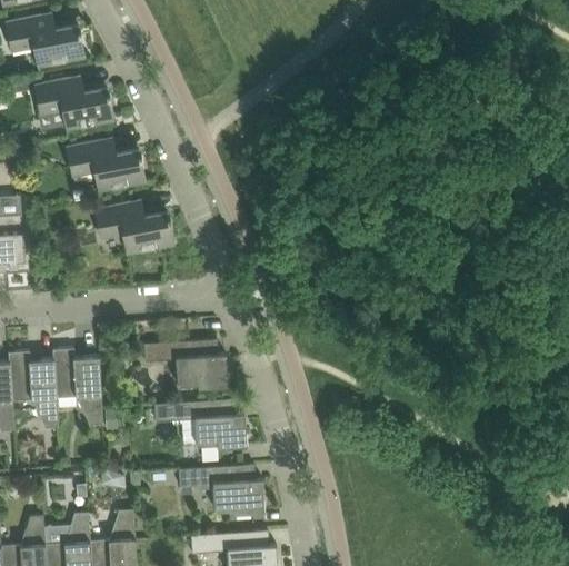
[(78,25),(55,29),(52,15),(41,17),(20,21),(6,23),(12,52),(35,48),(38,68),(63,62),(86,58),(80,35),(82,33),(81,29),(79,29),(78,25)]
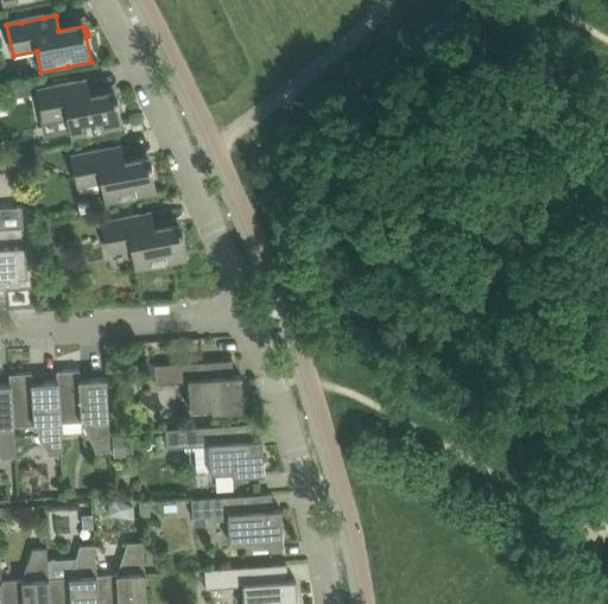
[(86,82),(75,84),(51,89),(45,90),(37,91),(44,122),(68,118),(71,139),(99,133),(121,129),(116,103),(119,103),(118,99),(115,99),(114,93),(89,97),(86,82)]
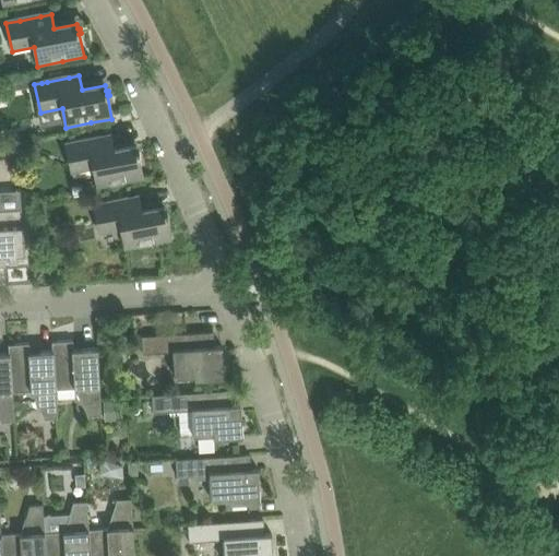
[(39,77),(11,82),(13,93),(35,89),(34,84),(42,83),(39,77)]
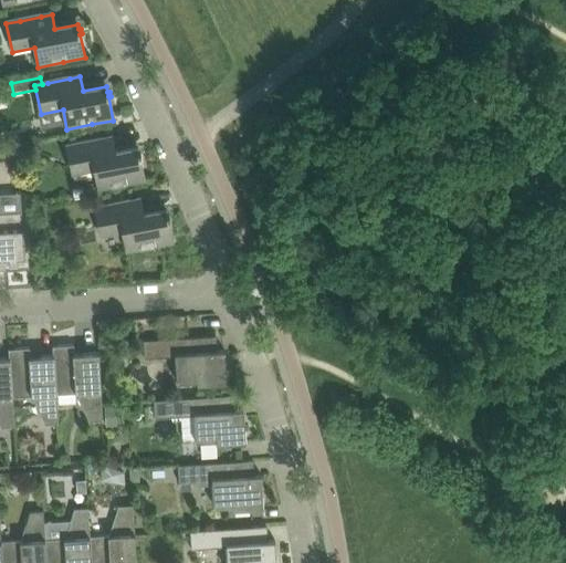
[(112,138),(80,145),(66,147),(72,176),(94,171),(98,191),(145,181),(140,158),(142,157),(140,153),(139,153),(138,148),(115,153),(112,138)]
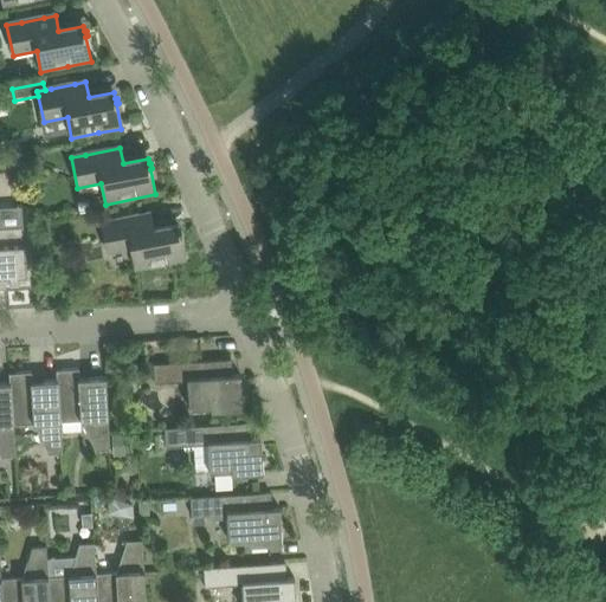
[(23,161),(7,163),(10,177),(25,175),(23,161)]
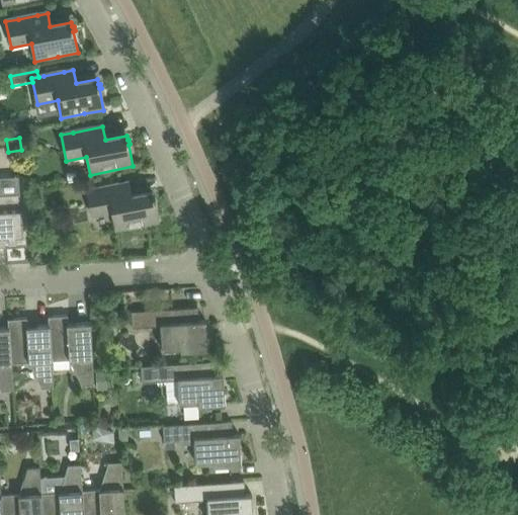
[(128,183),(118,185),(87,191),(92,218),(112,213),(116,232),(159,223),(154,201),(156,200),(155,196),(154,196),(153,192),(132,196),(128,183)]
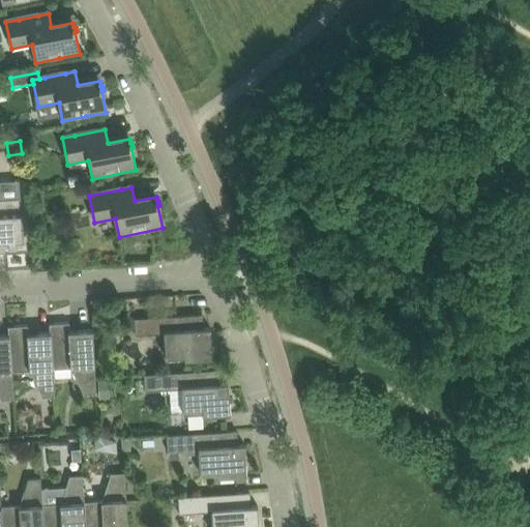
[(0,250),(24,249),(22,228),(21,200),(0,201),(0,250)]
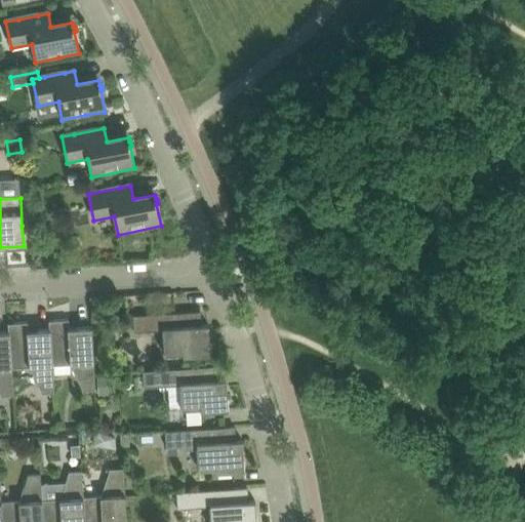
[(133,318),(134,334),(163,332),(165,356),(183,355),(184,359),(210,357),(208,327),(195,327),(195,314),(133,318)]
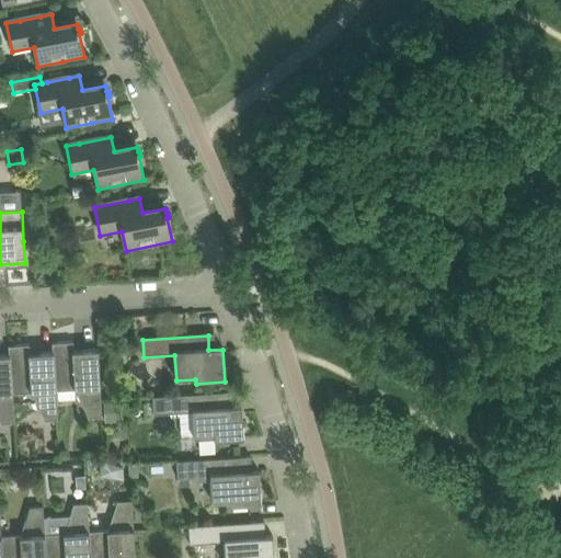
[(53,345),(53,355),(54,355),(56,394),(57,394),(77,391),(89,420),(102,419),(99,374),(98,352),(73,353),(73,344),(53,345)]
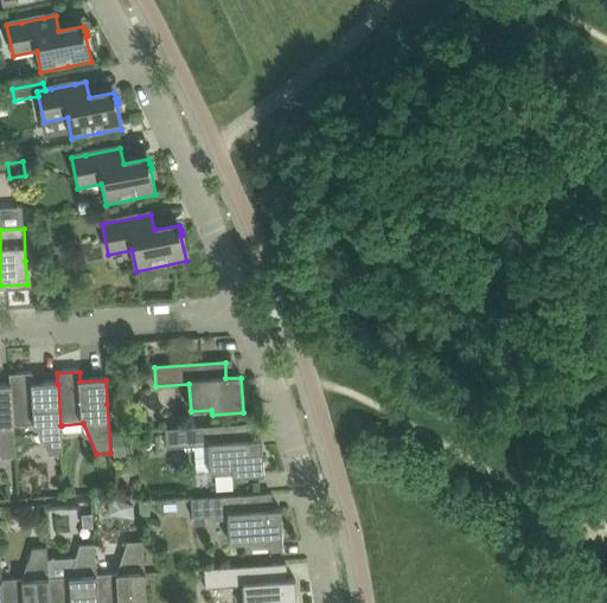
[(10,377),(10,386),(11,386),(13,428),(14,428),(36,427),(49,457),(63,456),(62,425),(61,425),(58,384),(57,384),(32,385),(32,376),(10,377)]
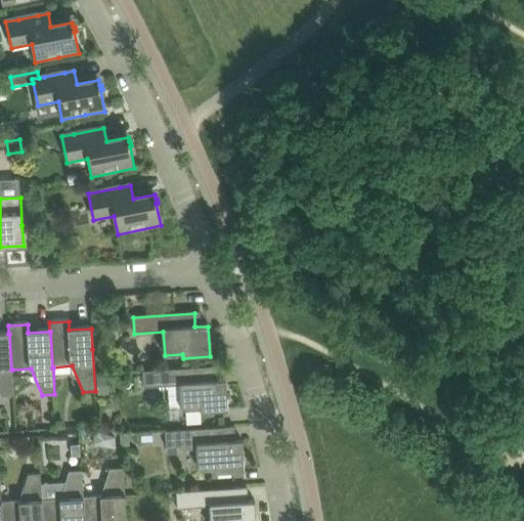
[(0,394),(1,397),(14,396),(12,370),(11,370),(9,334),(8,334),(0,334),(0,394)]
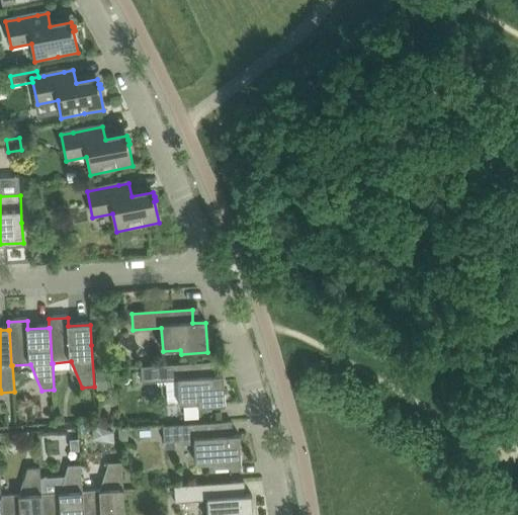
[(209,363),(189,365),(141,368),(142,372),(142,382),(142,384),(166,382),(167,405),(180,404),(180,406),(198,405),(198,408),(225,406),(223,376),(210,377),(209,363)]
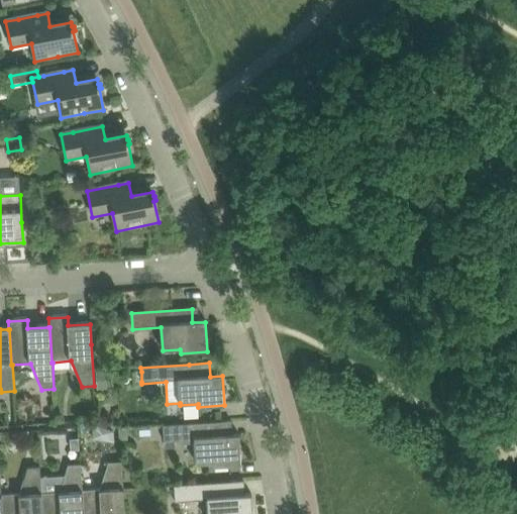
[(106,374),(96,374),(97,391),(106,390),(106,374)]
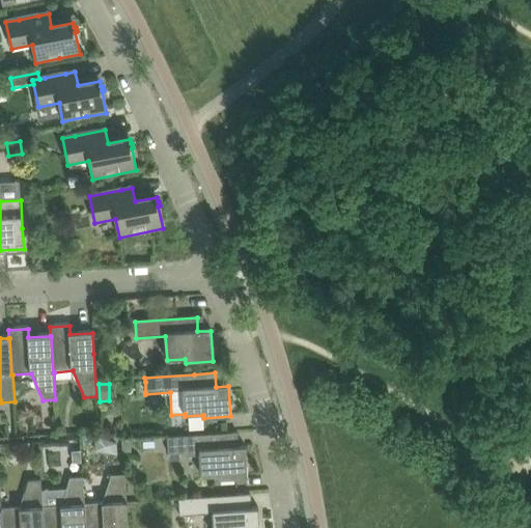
[(231,435),(211,436),(167,439),(168,455),(186,454),(186,457),(200,456),(201,477),(220,476),(220,479),(226,479),(247,478),(245,447),(232,448),(231,435)]
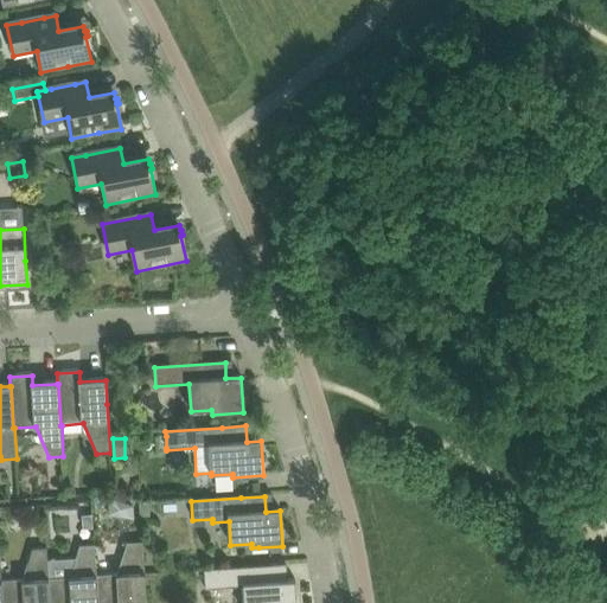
[(117,576),(96,577),(97,602),(145,602),(145,592),(142,544),(127,544),(117,576)]
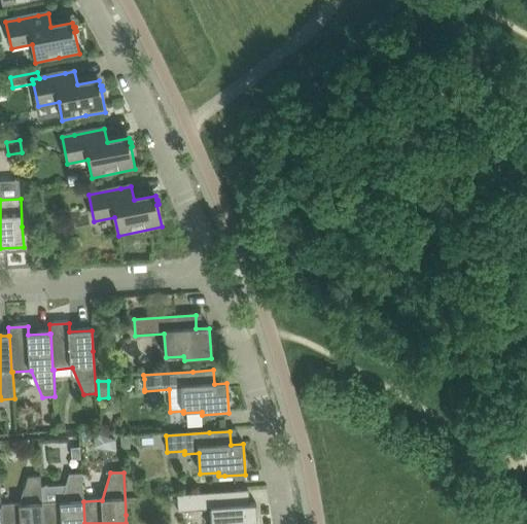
[(43,504),(42,504),(43,523),(84,523),(83,501),(82,475),(69,476),(61,502),(43,504)]
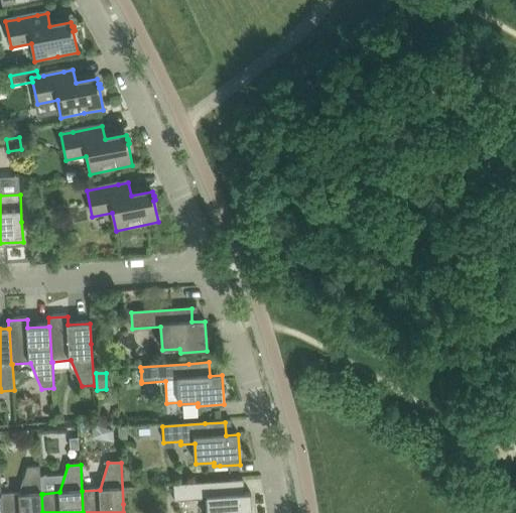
[(2,496),(1,496),(2,512),(42,512),(41,494),(42,494),(40,468),(28,468),(20,495),(2,496)]
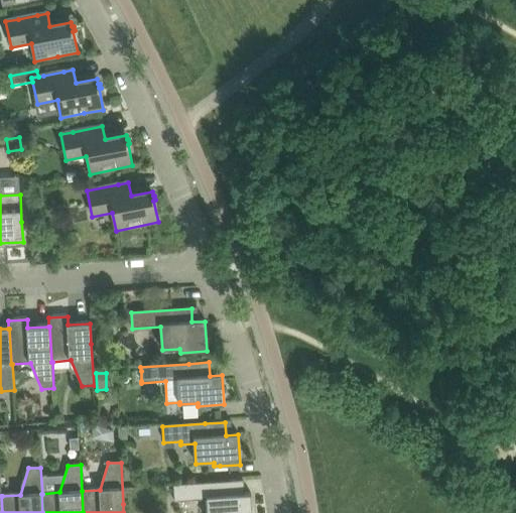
[(174,502),(208,500),(208,512),(252,512),(251,494),(238,495),(238,482),(173,486),(174,502)]
